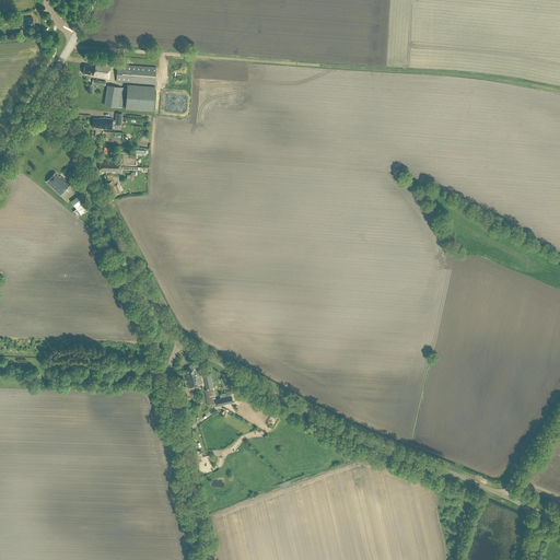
[(34,26),(33,18),(26,19),(26,18),(14,20),(16,31),(24,30),(24,27),(34,26)]
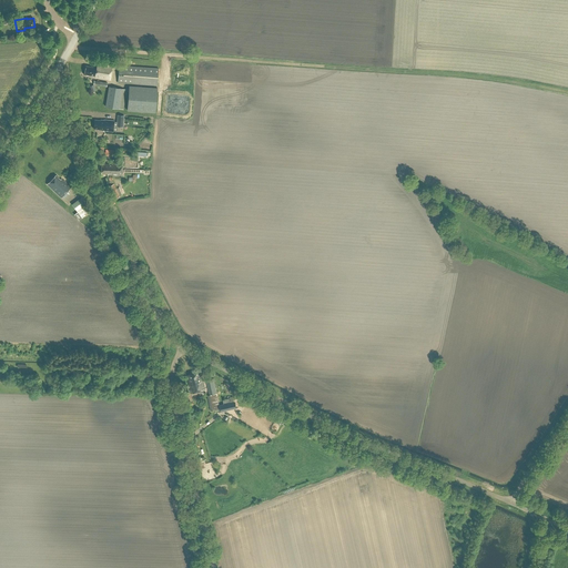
[(109,80),(112,64),(97,62),(95,67),(85,66),(83,73),(94,75),(93,78),(109,80)]
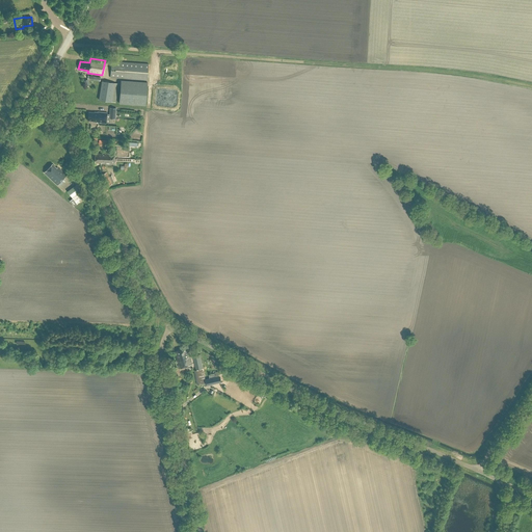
[(147,80),(148,64),(111,61),(110,78),(147,80)]
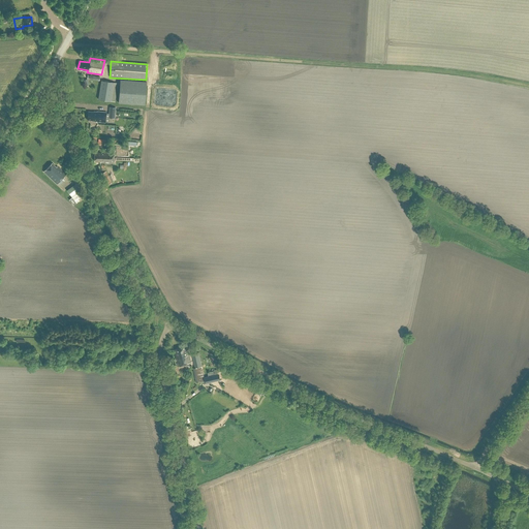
[(115,102),(118,84),(101,81),(98,99),(115,102)]
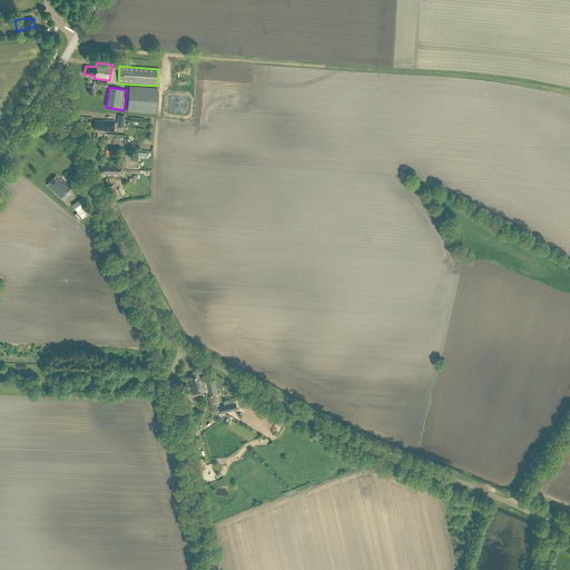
[(129,87),(127,109),(156,111),(157,89),(129,87)]
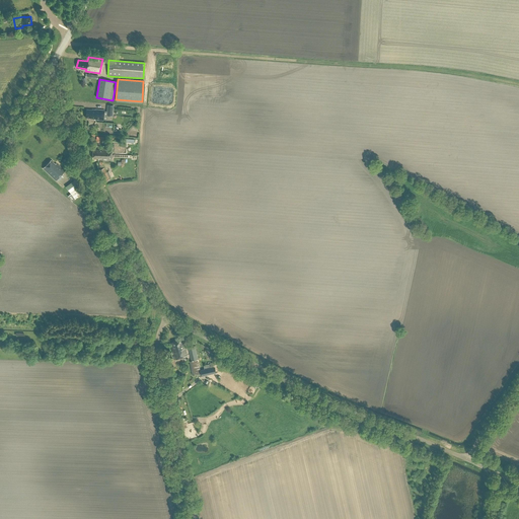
[(153,92),(152,102),(170,103),(170,93),(153,92)]
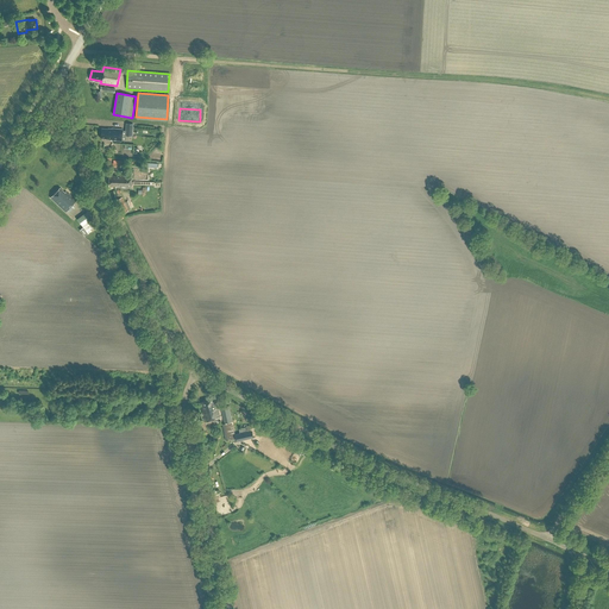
[(121,140),(123,129),(111,127),(111,129),(101,127),(100,138),(107,138),(107,139),(121,140)]
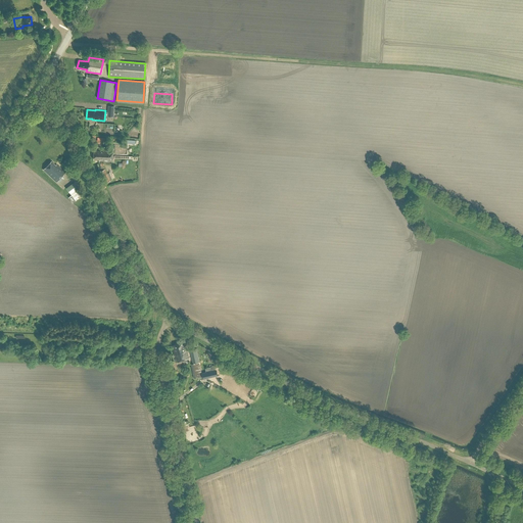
[(112,161),(113,150),(103,150),(103,151),(94,150),(93,159),(98,159),(98,161),(112,161)]
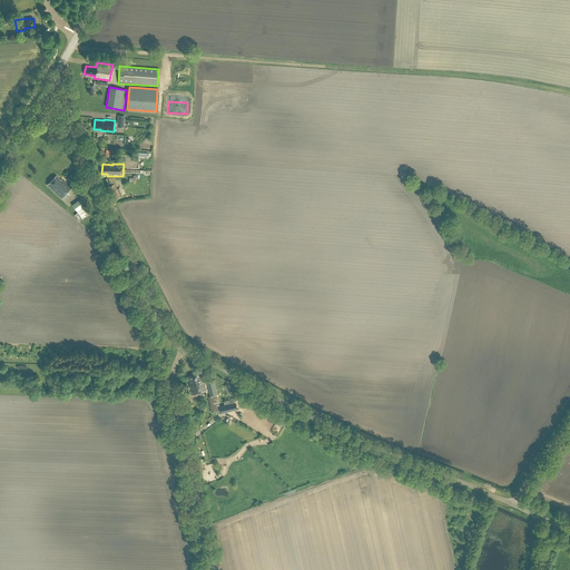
[(61,198),(68,190),(71,187),(62,179),(61,180),(57,176),(48,185),(61,198)]
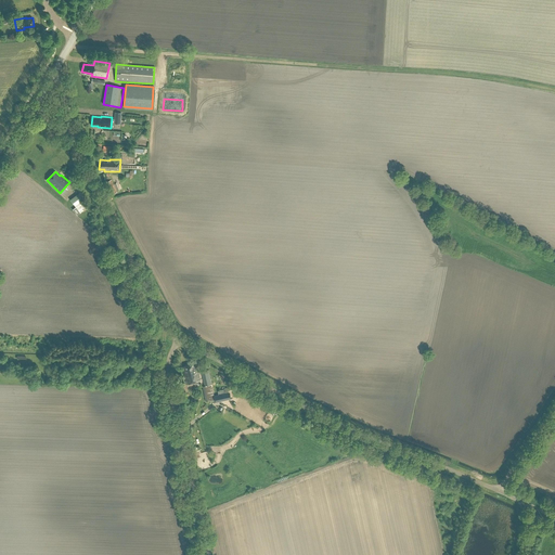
[(112,194),(117,192),(112,179),(106,181),(112,194)]
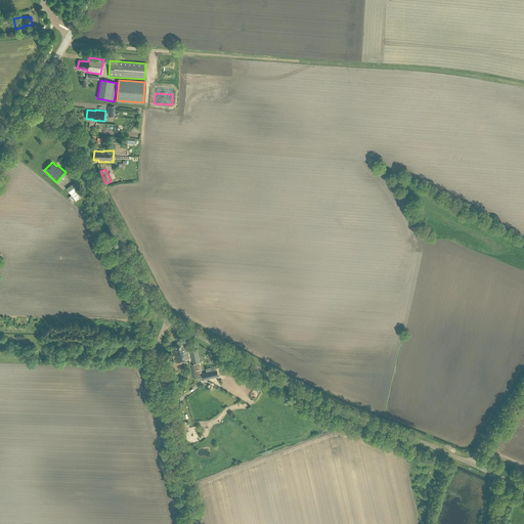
[(72,197),(70,199),(73,204),(80,199),(79,197),(83,194),(75,182),(67,188),(72,197)]
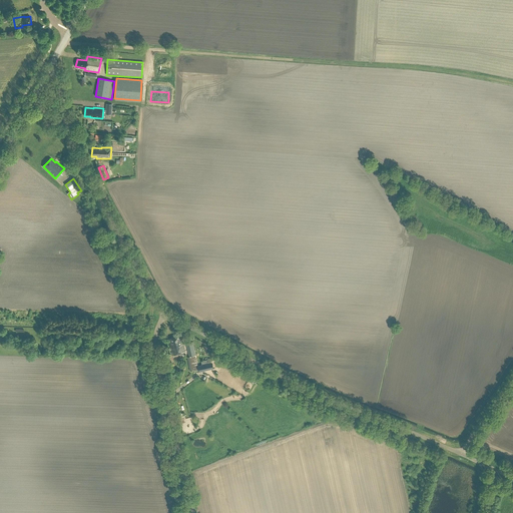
[(171,354),(184,352),(180,337),(169,339),(170,344),(169,344),(171,354)]
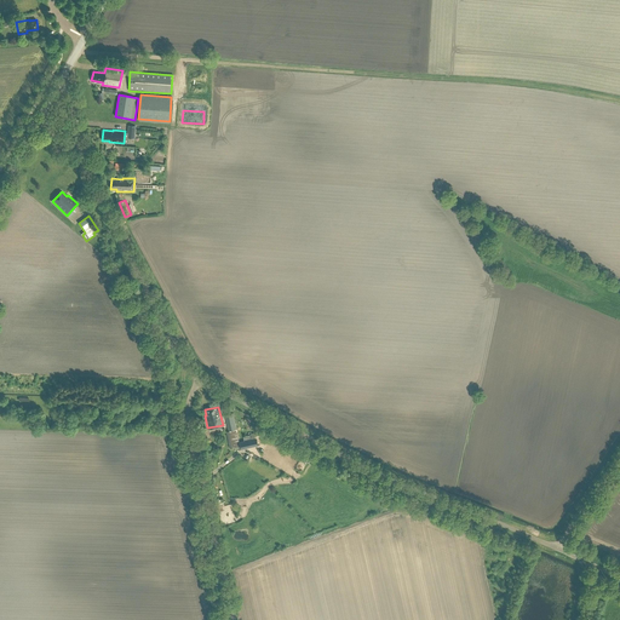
[(229,431),(237,429),(234,413),(225,415),(229,431)]
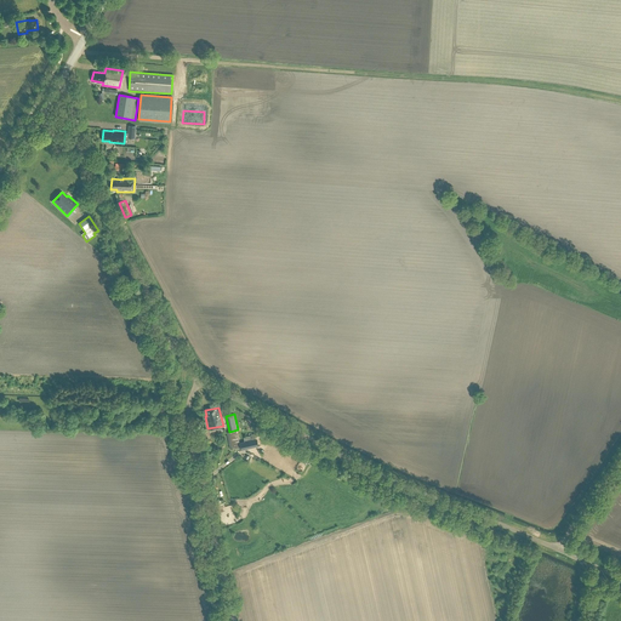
[(231,449),(240,448),(237,431),(227,432),(231,449)]
